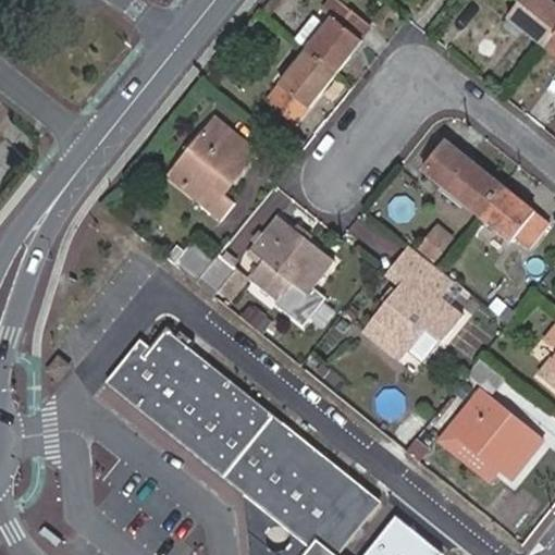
[(293,39),(305,48),(335,73),(361,39),(358,37),(368,24),(336,0),(324,0),(319,8),(330,16),(323,24),(312,15),(293,39)]
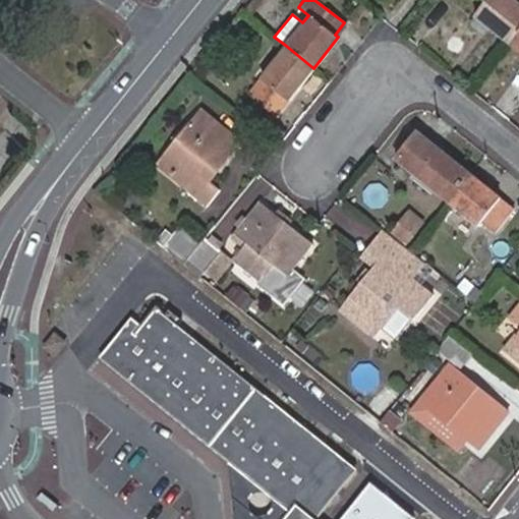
[(484,0),(473,14),(510,44),(518,32),(518,3),(514,0),(484,0)]
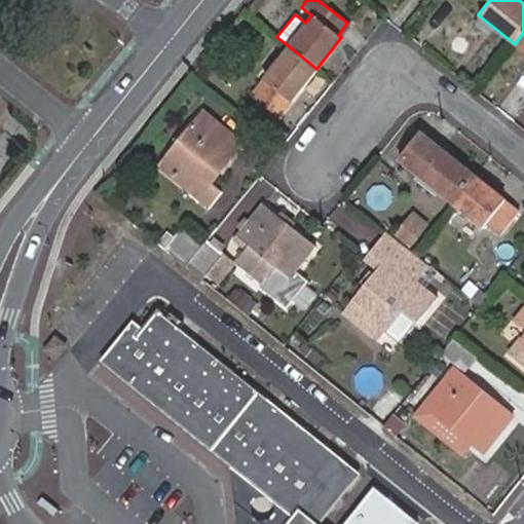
[(523,32),(515,44),(523,51),(523,32)]
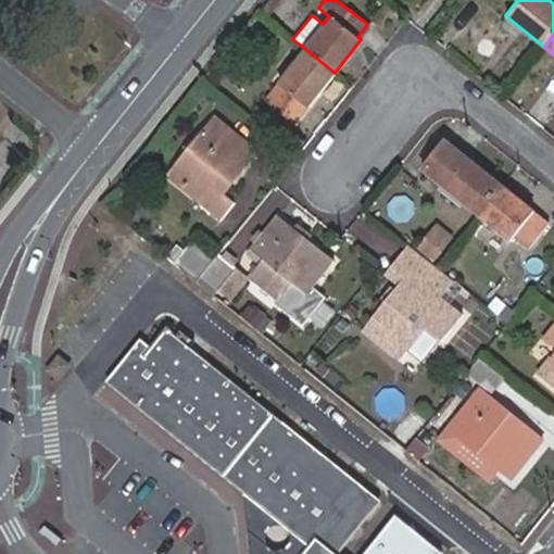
[(335,73),(304,48),(263,100),(294,125),(335,73)]
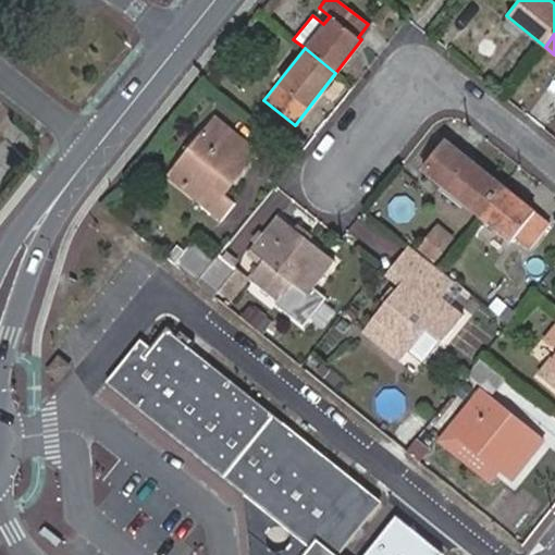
[(232,202),(223,196),(212,187),(242,149),(220,131),(224,124),(213,115),(163,177),(219,220),(232,202)]
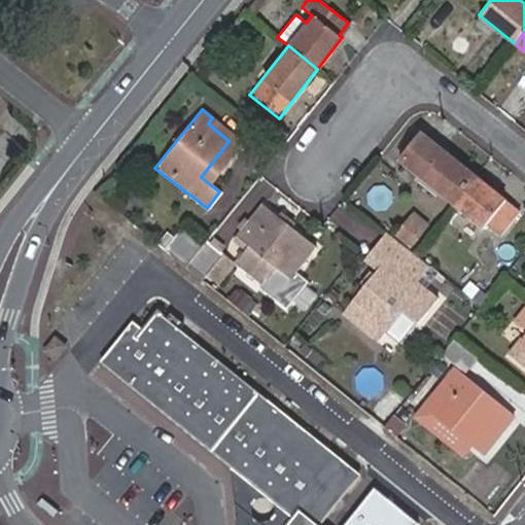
[(201,177),(211,185),(244,143),(212,117),(208,124),(229,141),(201,177)]
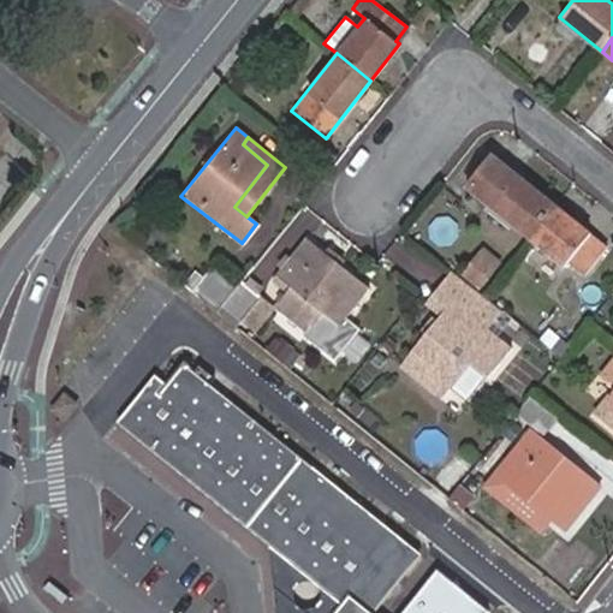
[(527,236),(553,203),(491,154),(464,186),(527,236)]
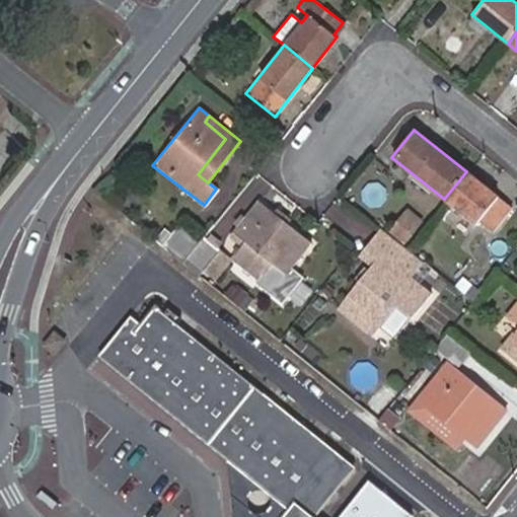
[(510,206),(466,171),(444,199),(474,223),(478,218),(493,229),(510,206)]
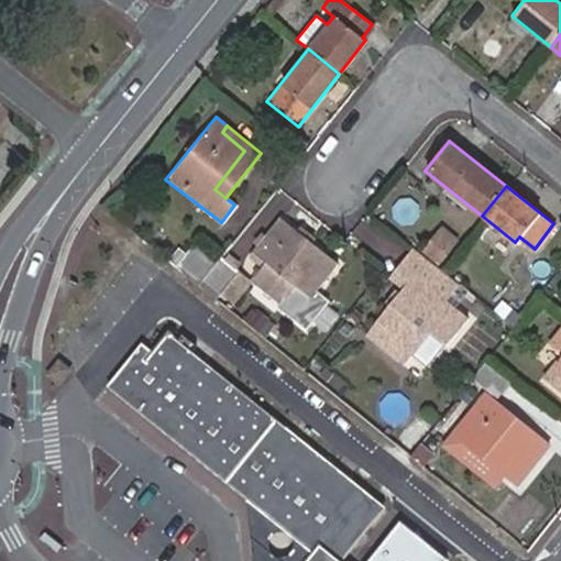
[(336,262),(279,217),(252,251),(309,296),(336,262)]
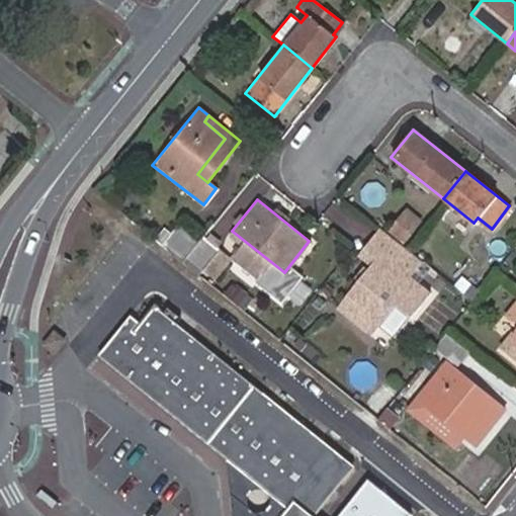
[(332,203),(326,217),(363,234),(369,222),(332,203)]
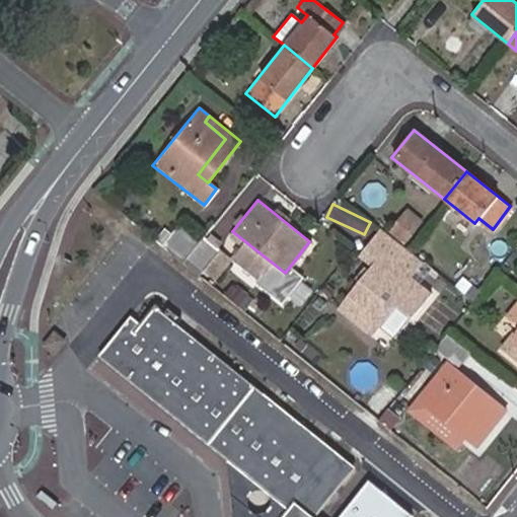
[(400,241),(419,216),(401,204),(383,229),(400,241)]
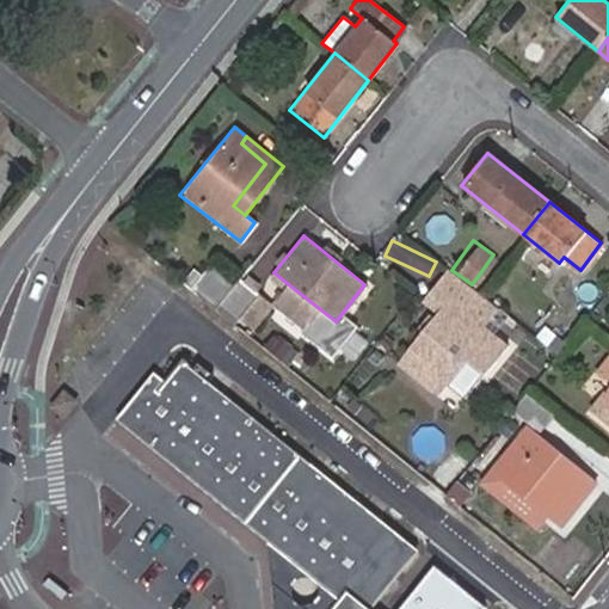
[(213,258),(189,288),(214,308),(219,302),(238,278),(213,258)]
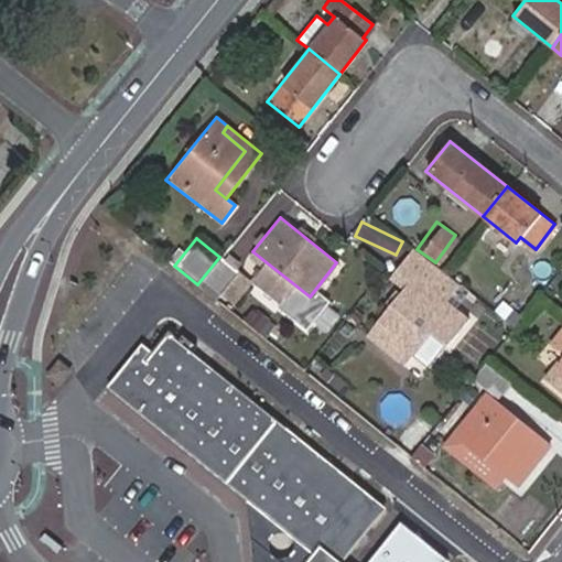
[(440,269),(418,250),(403,269),(412,277),(402,290),(366,335),(404,365),(429,333),(445,346),(468,319),(452,305),(444,300),(458,283),(440,269)]
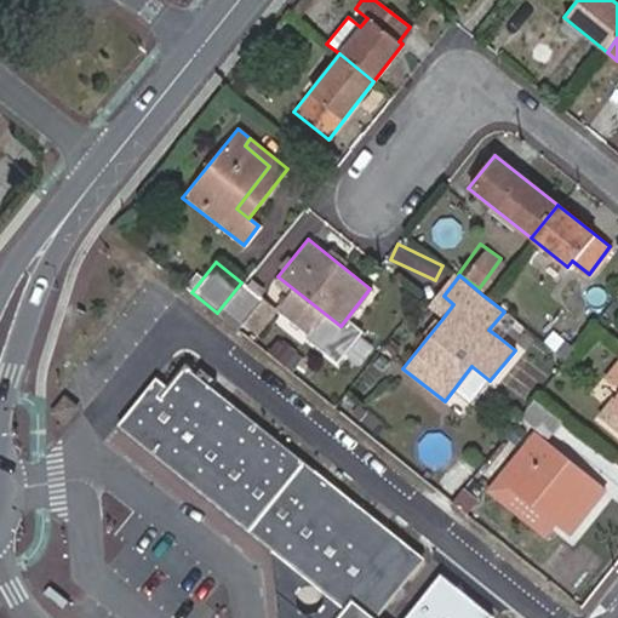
[(262,298),(241,282),(222,307),(242,324),(262,298)]
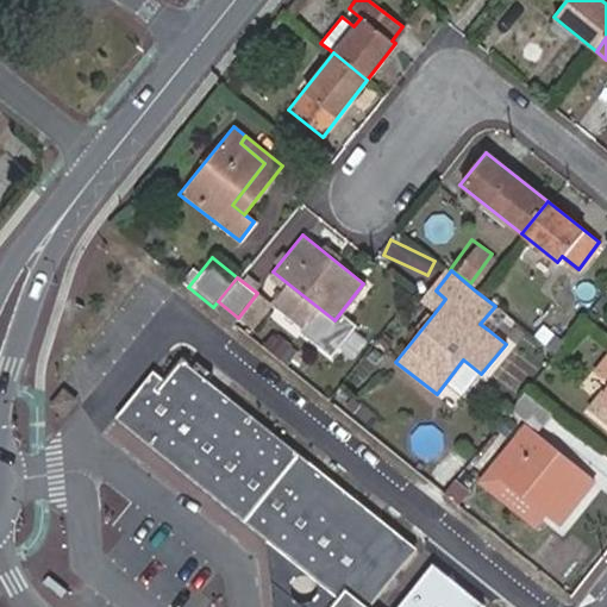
[(445,299),(436,291),(424,305),(435,313),(445,299)]
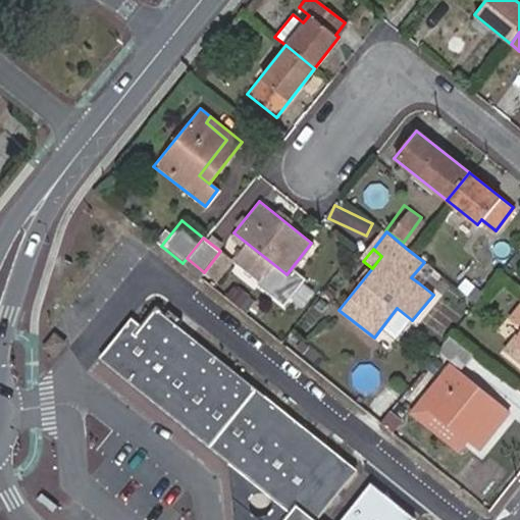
[(473,302),(489,282),(476,272),(467,284),(471,288),(465,296),(473,302)]
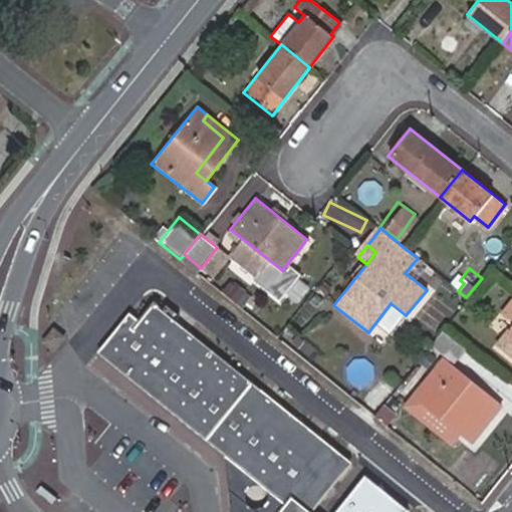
[(170,316),(148,298),(134,316),(110,346),(292,493),(276,511),(406,511),(407,511),(363,477),(334,511),(316,511),(313,509),(351,462),(170,316)]
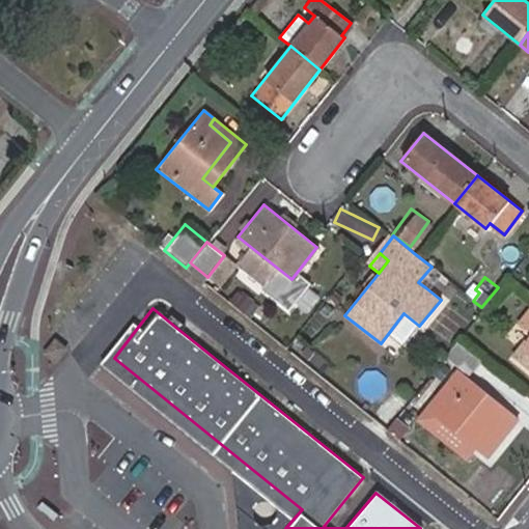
[(138,327),(133,323),(100,363),(232,470),(231,471),(238,528),(285,528),(302,509),(114,358),(138,327)]
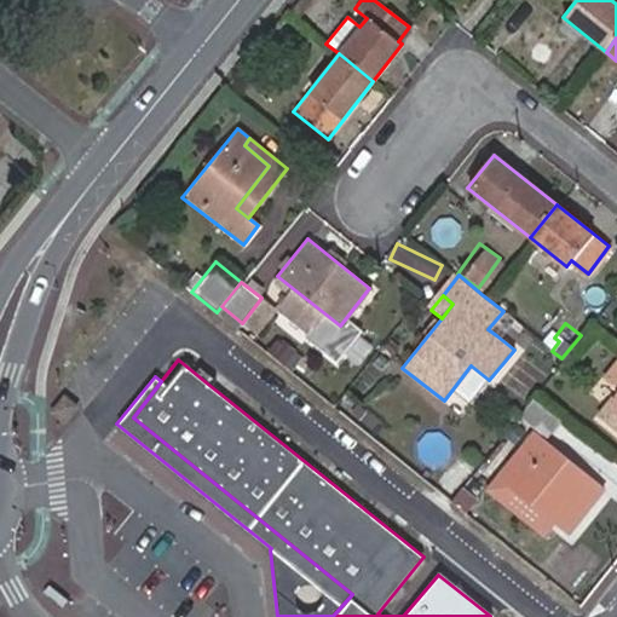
[(616,431),(616,395),(600,417),(616,431)]
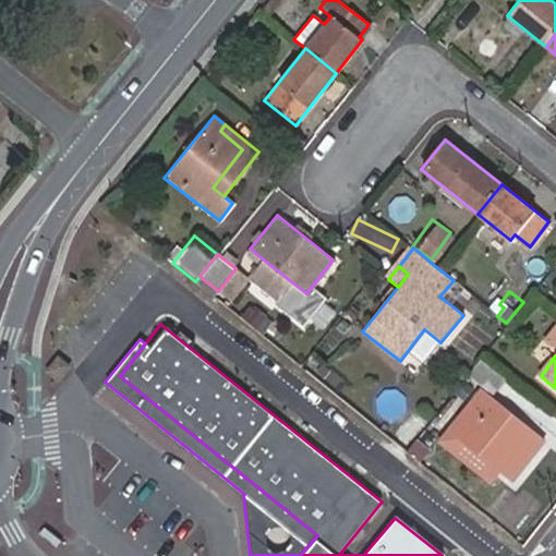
[(492,393),(504,377),(479,358),(467,373),(492,393)]
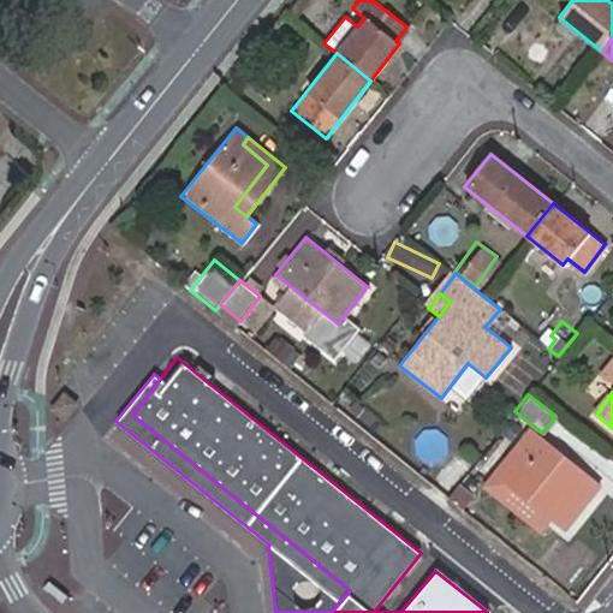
[(495,472),(548,513),(563,525),(595,484),(528,432),(495,472)]
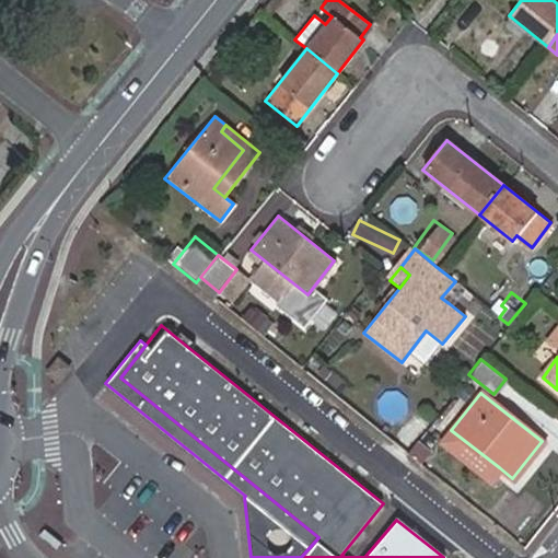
[(489,478),(499,467),(451,430),(442,441),(489,478)]
